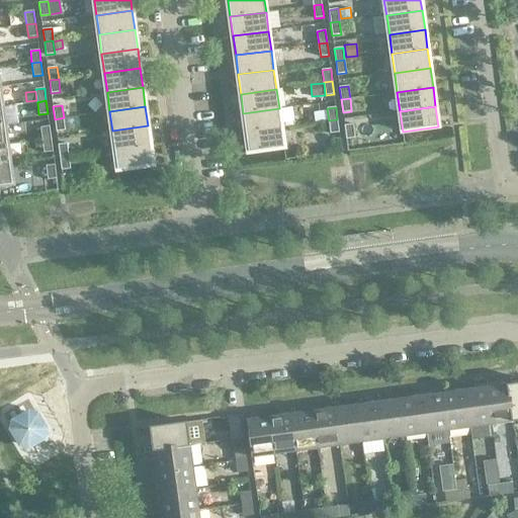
[(281,127),(279,108),(243,113),(246,133),(281,127)]
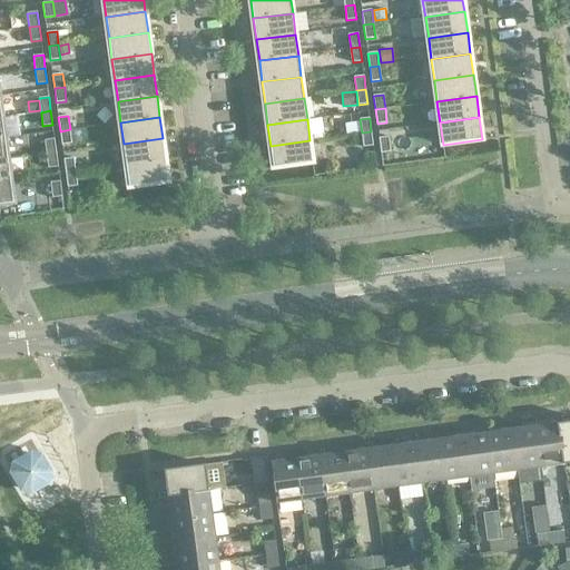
[(71,144),(70,129),(60,131),(62,145),(71,144)]
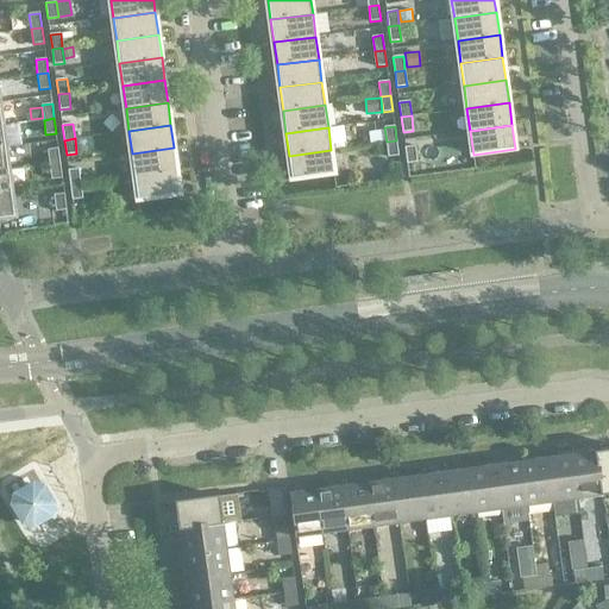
[(399,156),(396,140),(387,142),(389,157),(399,156)]
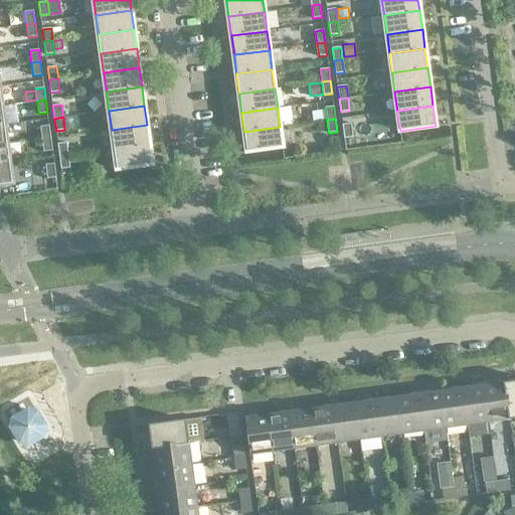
[(351,124),(342,126),(344,138),(353,137),(351,124)]
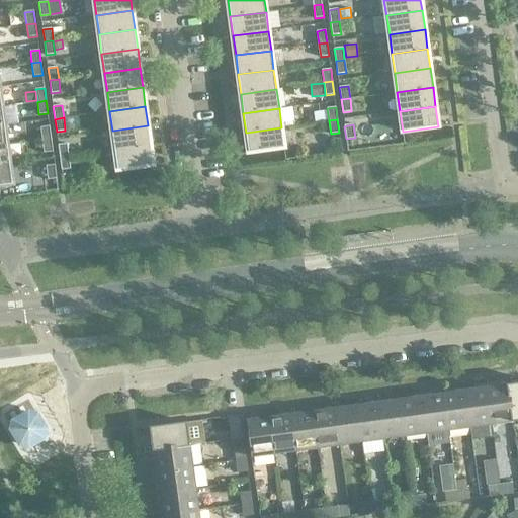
[(151,145),(148,125),(112,131),(114,150),(151,145)]
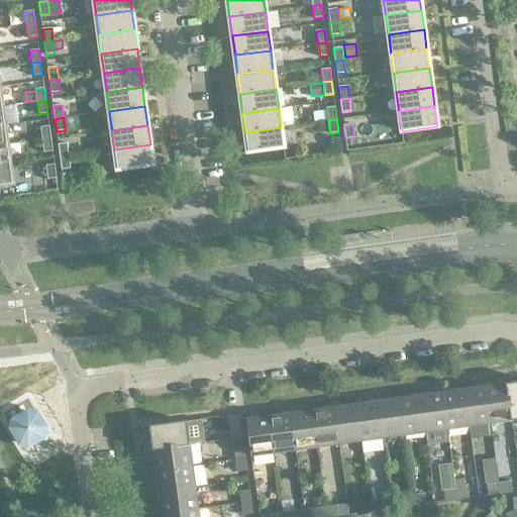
[(52,138),(49,126),(40,127),(42,140),(52,138)]
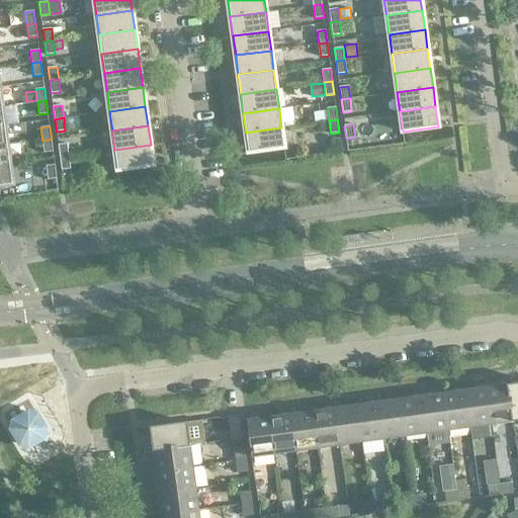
[(284,148),(281,127),(246,133),(249,153),(284,148)]
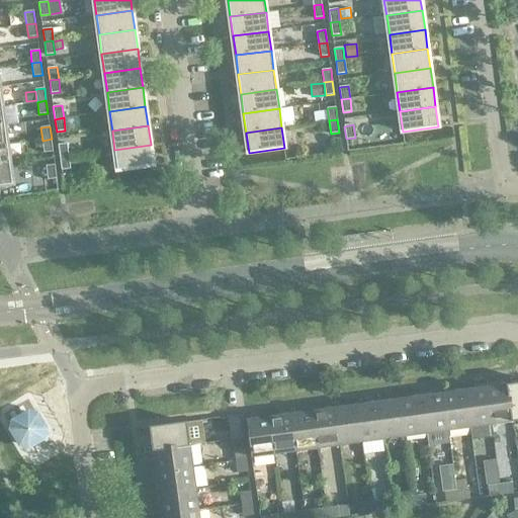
[(53,152),(52,139),(42,141),(45,153),(53,152)]
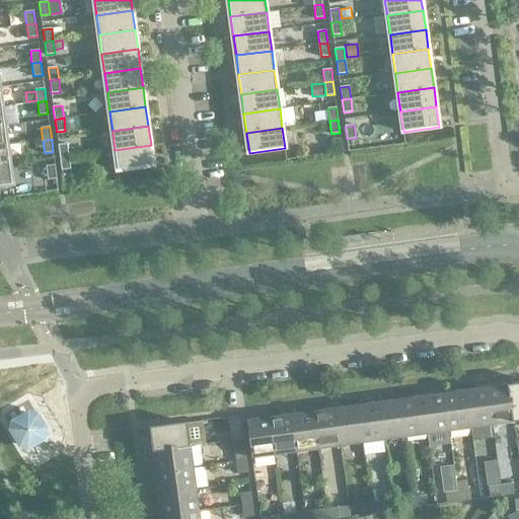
[(67,144),(58,145),(60,158),(69,156),(67,144)]
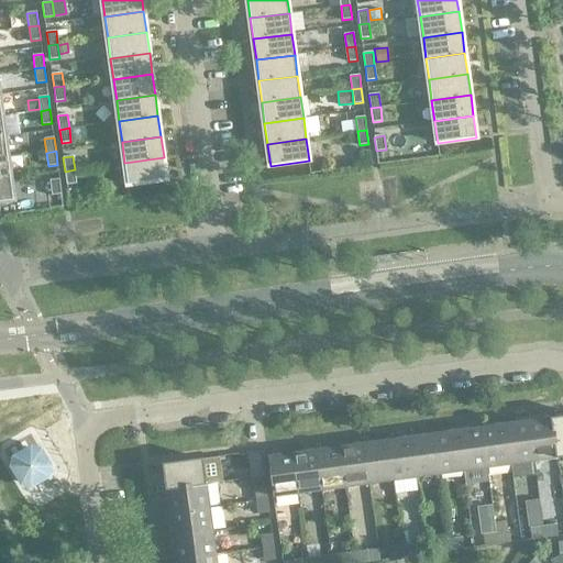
[(0,179),(11,178),(8,157),(0,158),(0,179)]
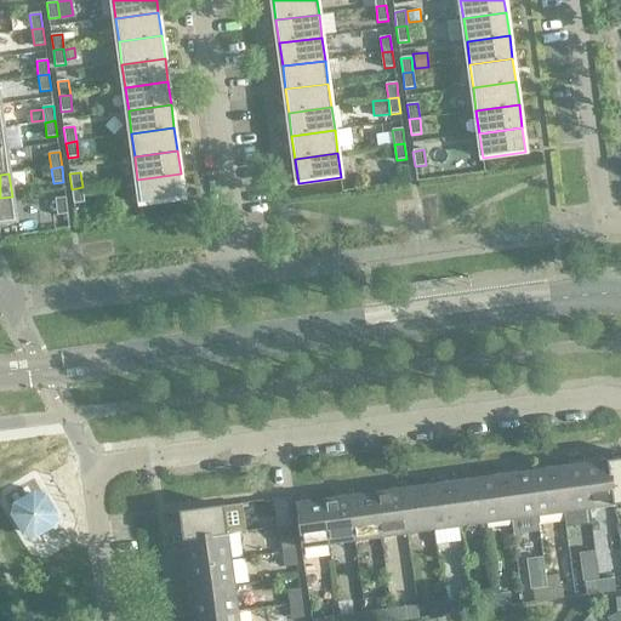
[(183,198),(181,174),(137,180),(141,204),(183,198)]
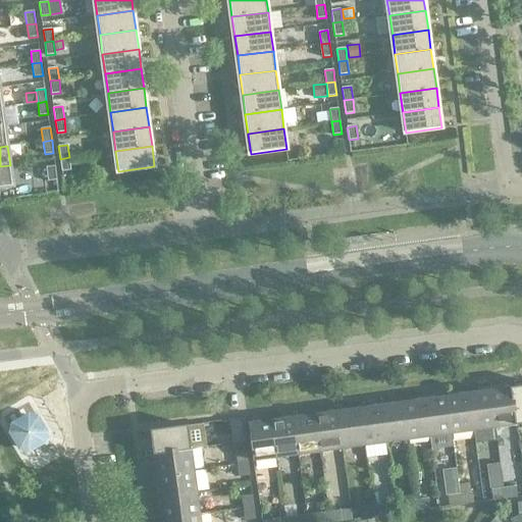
[(71,170),(69,157),(60,159),(62,171),(71,170)]
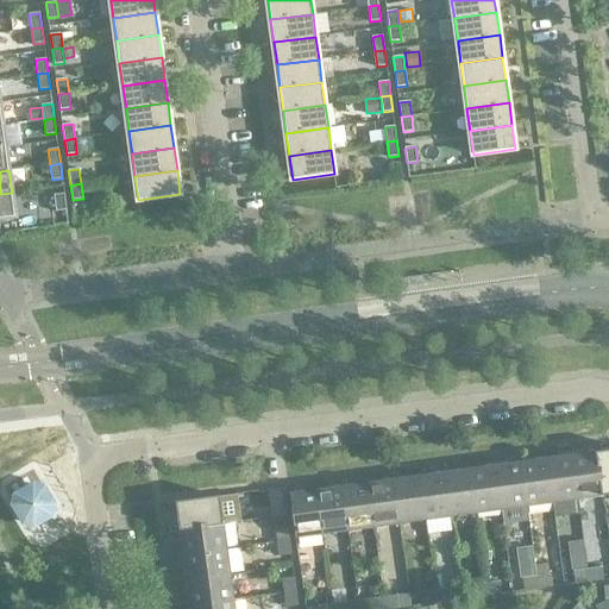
[(0,219),(16,217),(12,193),(0,194),(0,219)]
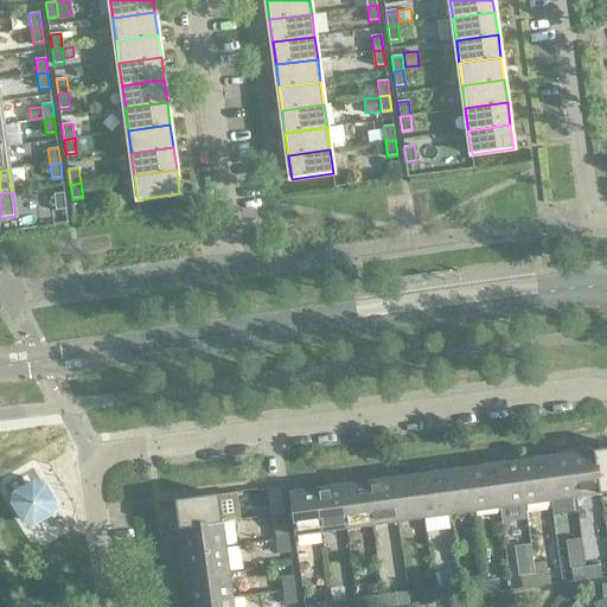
[(66,210),(64,195),(53,196),(56,211),(66,210)]
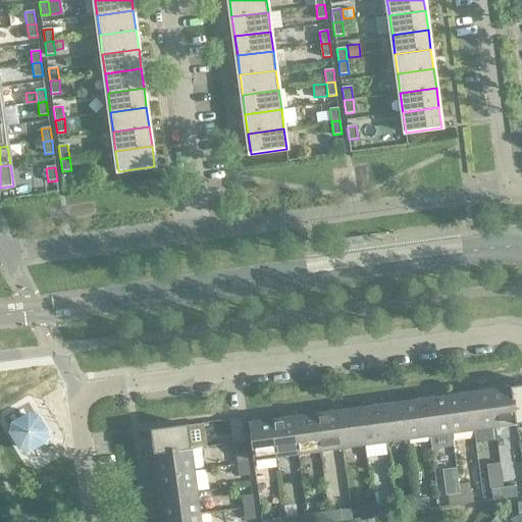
[(503,383),(489,385),(496,427),(517,424),(512,387),(504,388),(503,383)]
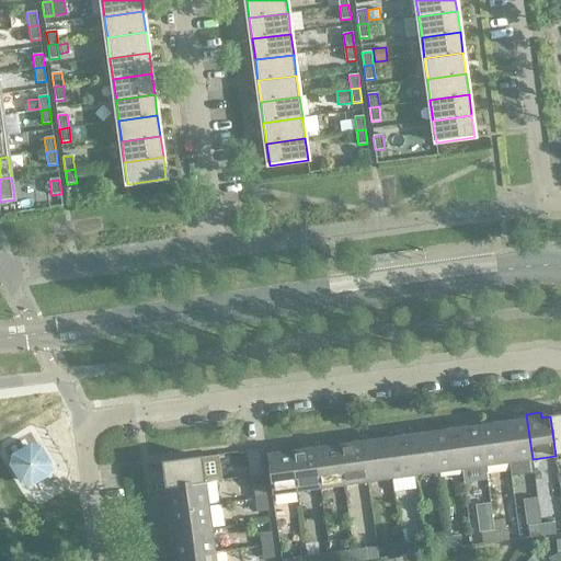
[(533,459),(526,414),(512,416),(513,421),(504,423),(510,462),(533,459)]
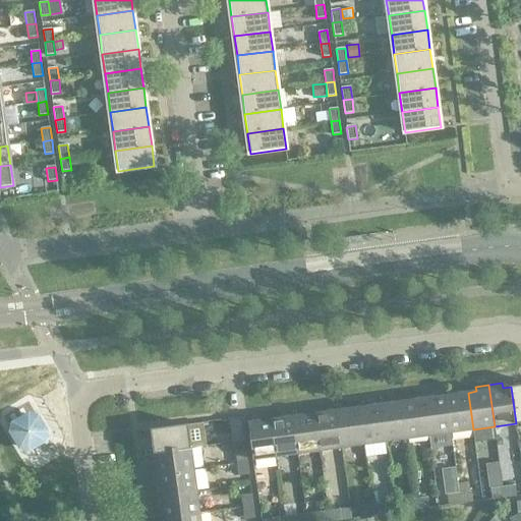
[(520,385),(511,387),(516,423),(520,422),(520,385)]
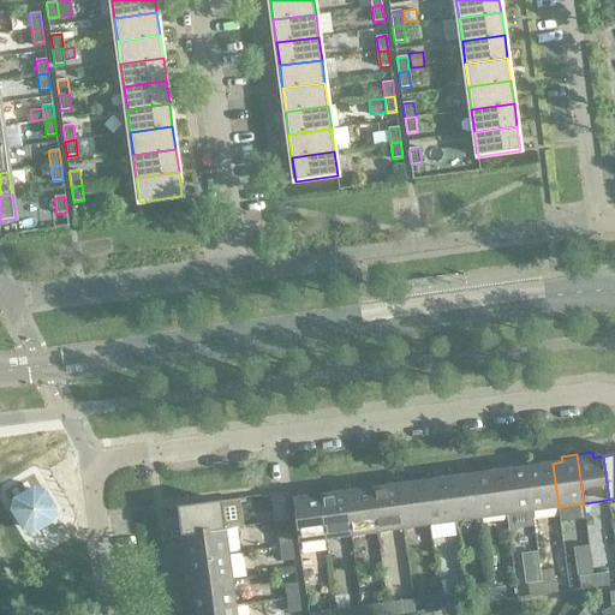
[(559,507),(553,464),(526,466),(532,511),(559,507)]
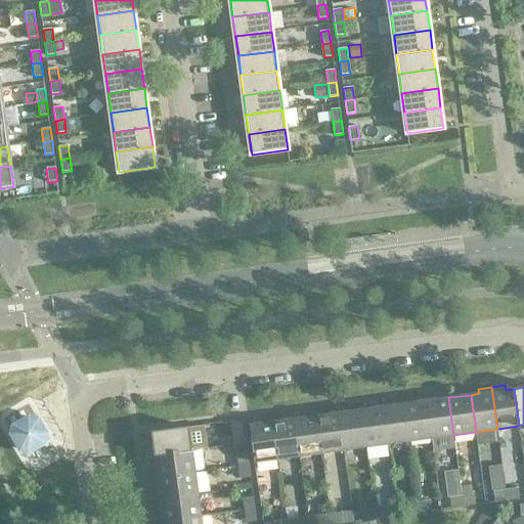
[(418,397),(404,399),(409,441),(432,438),(427,400),(418,402),(418,397)]
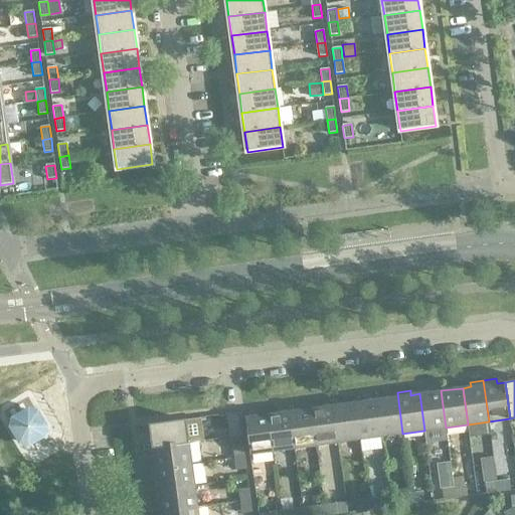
[(446,427),(441,390),(419,393),(424,431),(446,427)]
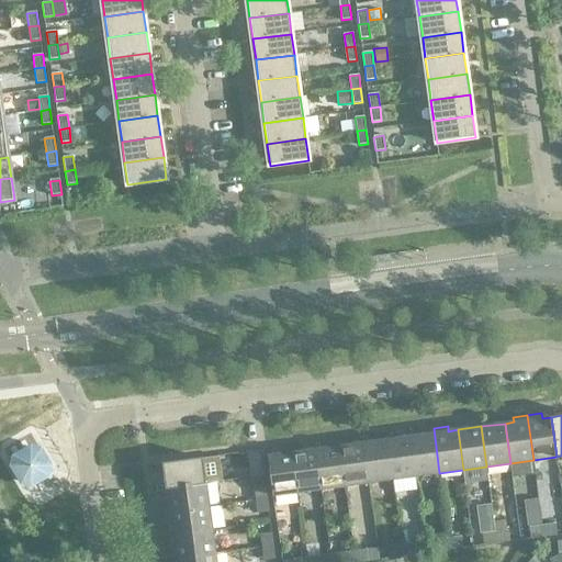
[(439,473),(434,428),(419,429),(420,435),(411,436),(416,476),(439,473)]
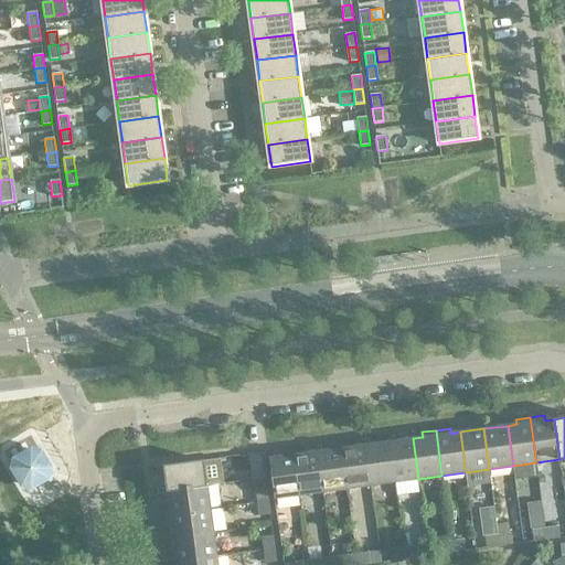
[(418,479),(413,438),(388,441),(394,482),(418,479)]
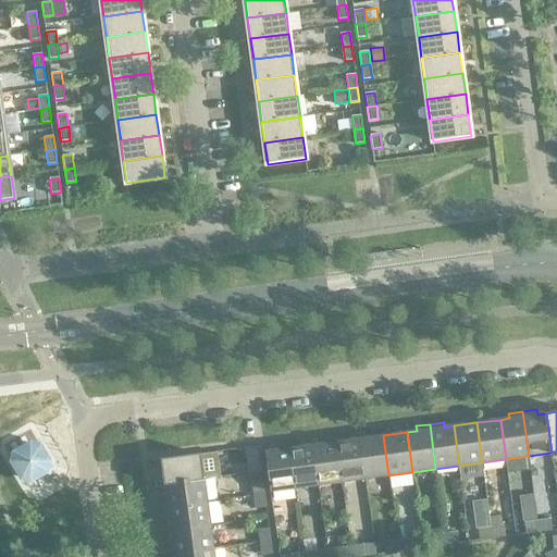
[(349,435),(336,436),(342,481),(366,479),(360,438),(350,440),(349,435)]
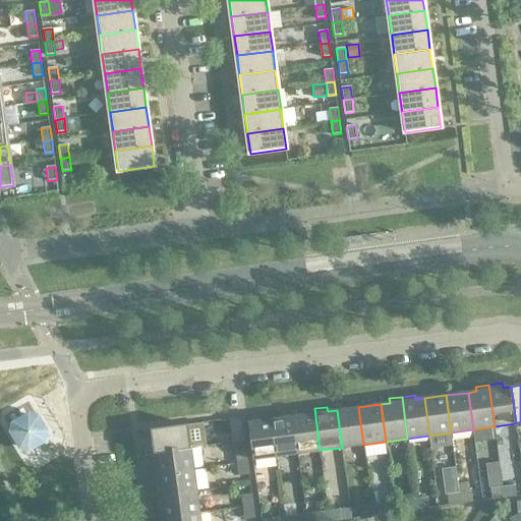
[(363,445),(358,407),(337,410),(342,448),(363,445)]
